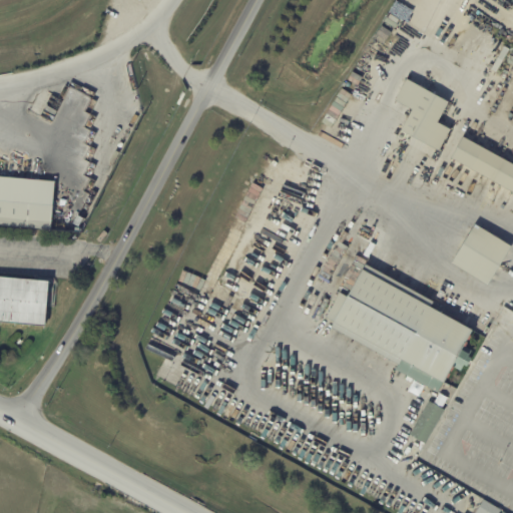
[(376,57),(386,63),(379,76),(368,70),(376,57)]
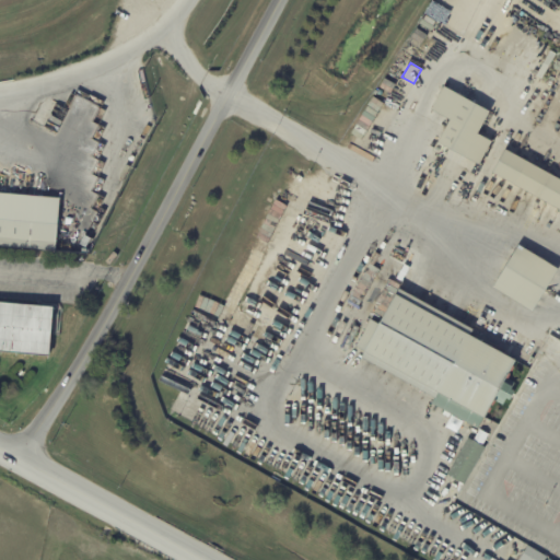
[(445,85),(491,111),(479,133),(493,141),(480,164),(440,142),(452,119),(432,109),(445,85)]
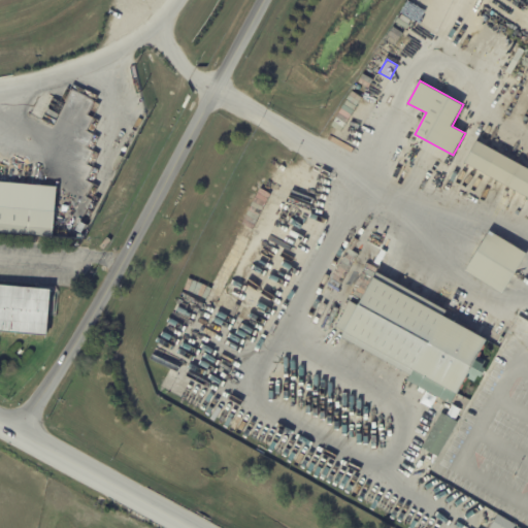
[(477,140),(527,167),(527,196),(465,162),(477,140)]
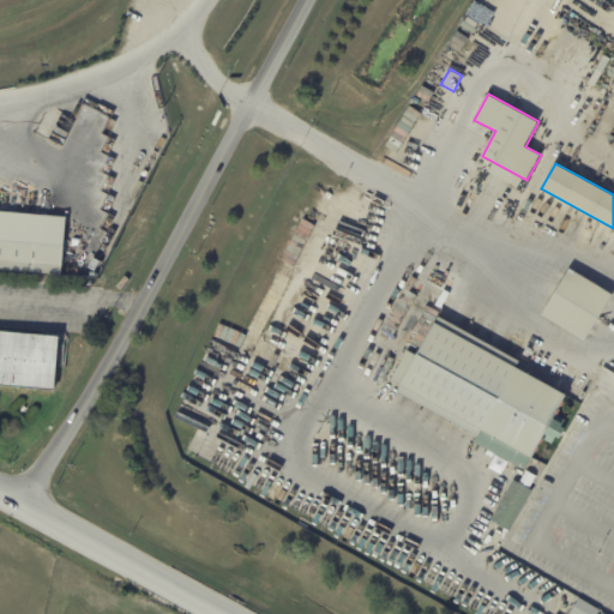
[(61,266),(61,275),(0,269),(0,211),(66,217),(61,266)]
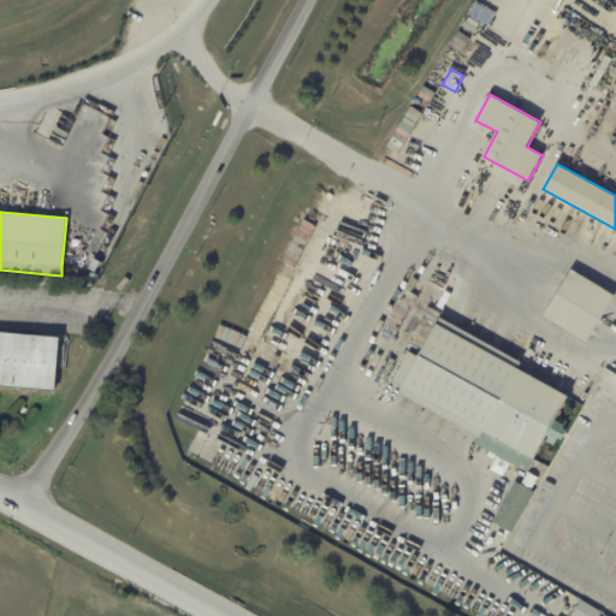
[(102,264),(98,271),(90,267),(95,260),(102,264)]
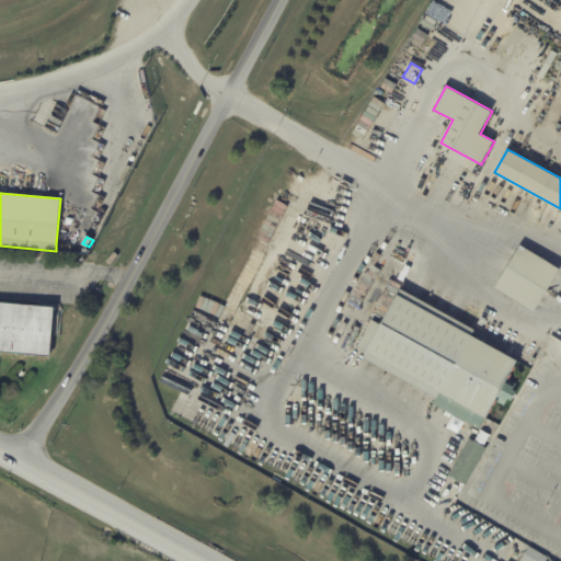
[(560,270),(537,312),(497,290),(521,247),(560,270)]
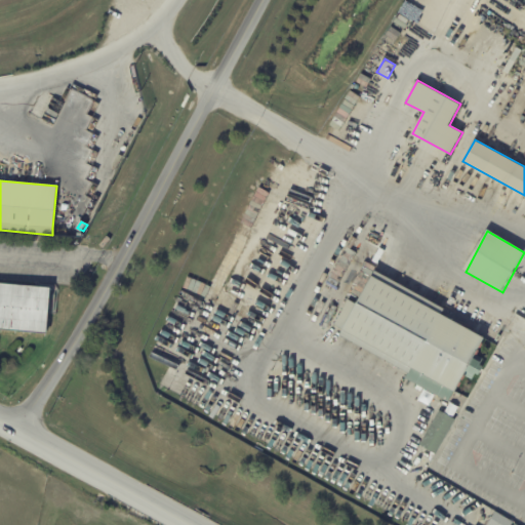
[(258,248),(269,254),(259,270),(260,271),(253,283),(242,277),(258,248)]
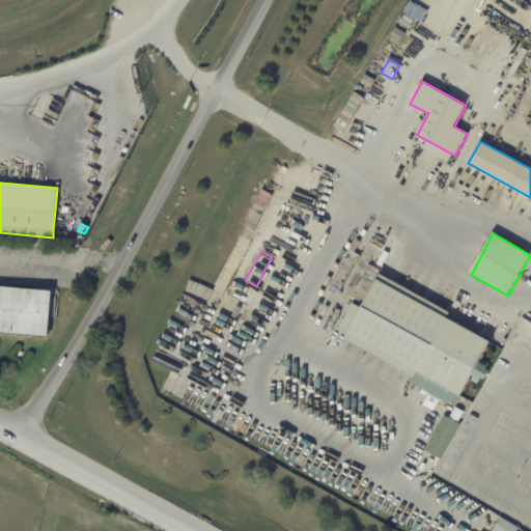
[(450,313),(447,318),(491,342),(481,359),(490,363),(485,369),(488,371),(484,380),(481,379),(478,385),(470,381),(462,397),(459,396),(453,407),(411,383),(414,378),(344,339),(347,334),(338,329),(353,303),(361,308),(380,274),(450,313)]
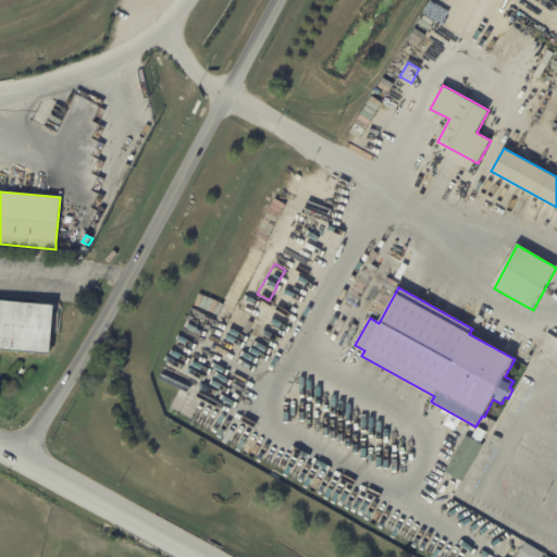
[(0,300),(52,306),(49,355),(0,349),(0,300)]
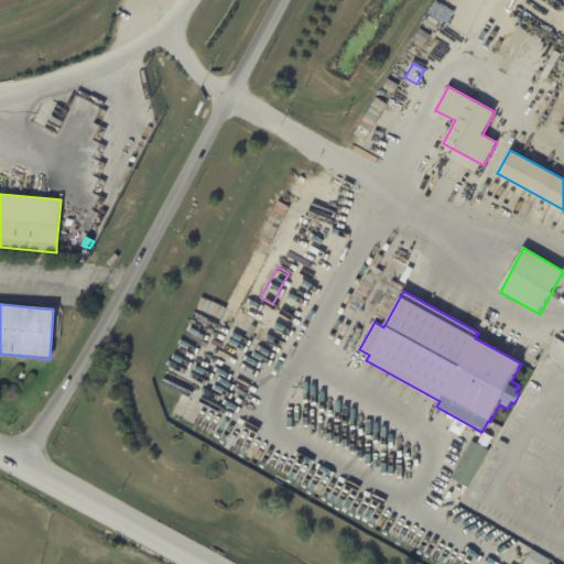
[(489,451),(468,488),(451,478),(472,441),(489,451)]
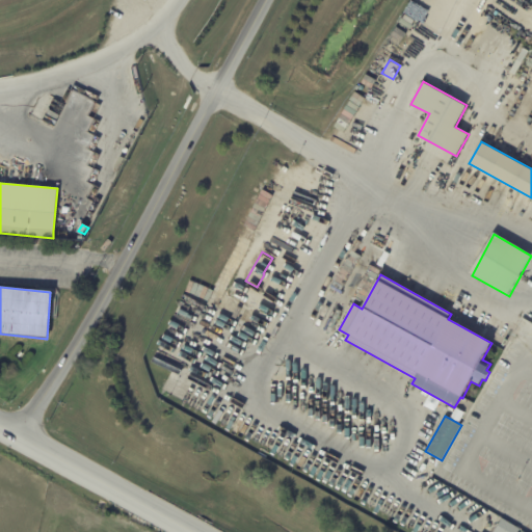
[(428,461),(437,467),(431,477),(423,473),(428,461)]
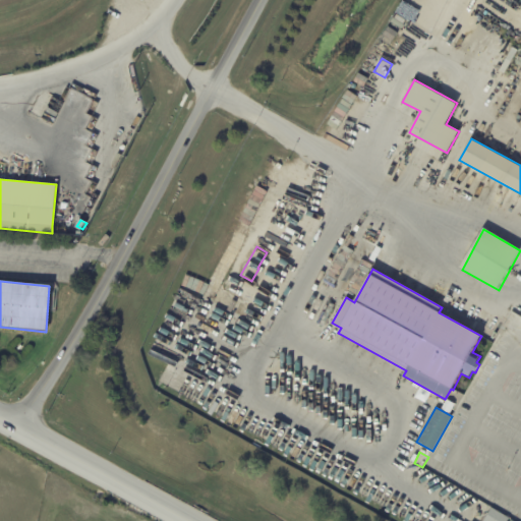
[(508,520),(483,520),(491,508),(510,519),(508,520)]
